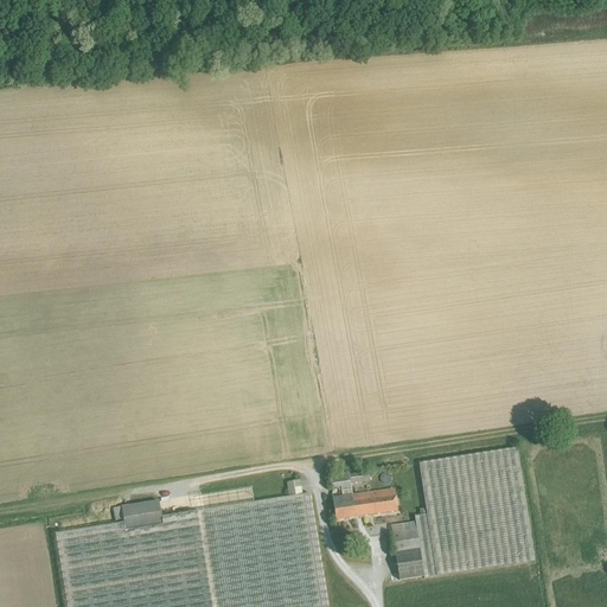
[(535,562),(517,449),(419,464),(427,515),(415,517),(415,523),(402,525),(403,532),(393,535),(400,581),(423,577),(423,579),(535,562)]
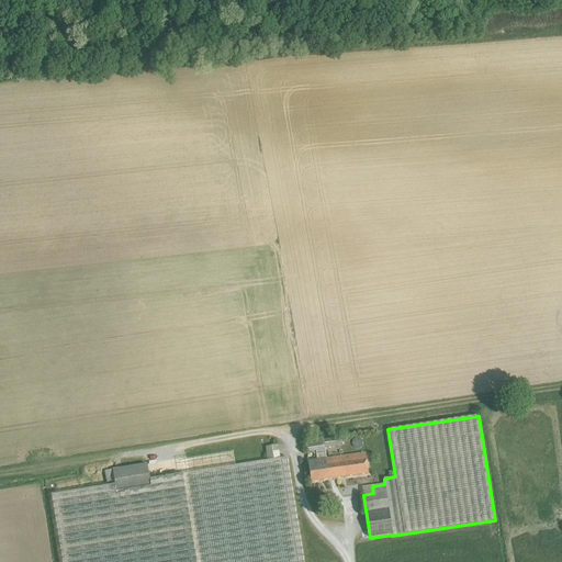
[(323,438),(305,440),(307,452),(324,450),(324,448),(341,446),(340,437),(323,439),(323,438)]
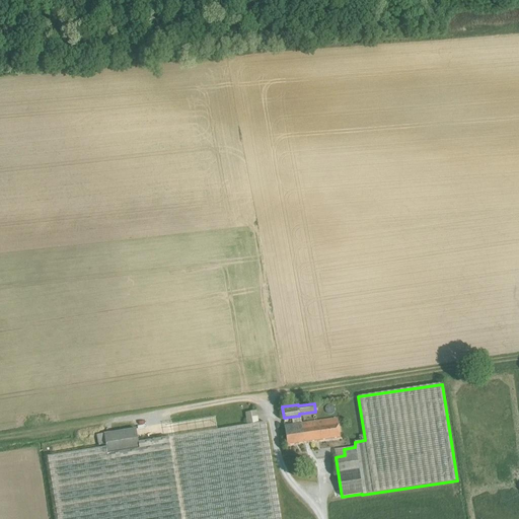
[(105,447),(48,456),(58,518),(280,518),(265,423),(217,430),(215,417),(166,425),(168,437),(138,442),(139,445),(105,450),(105,447)]
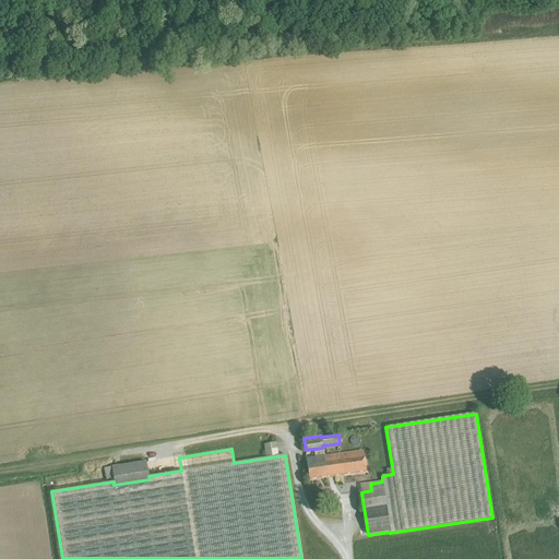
[(324,456),(328,477),(366,472),(364,451),(324,456)]
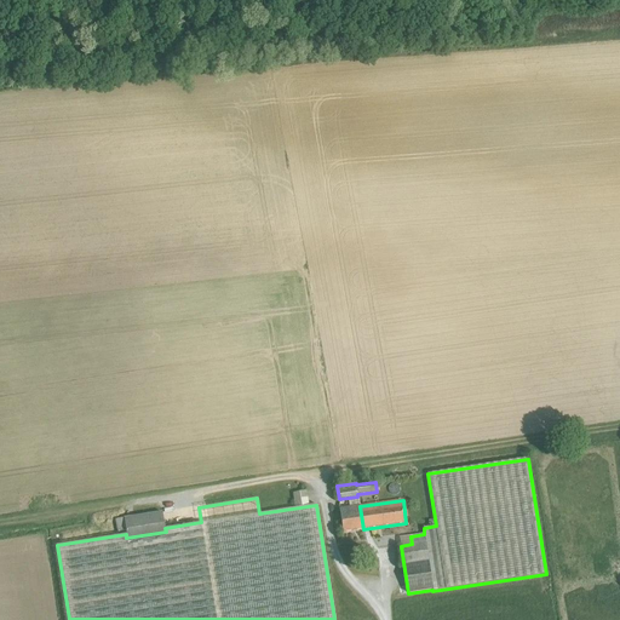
[(344,532),(363,529),(360,506),(340,510),(344,532)]
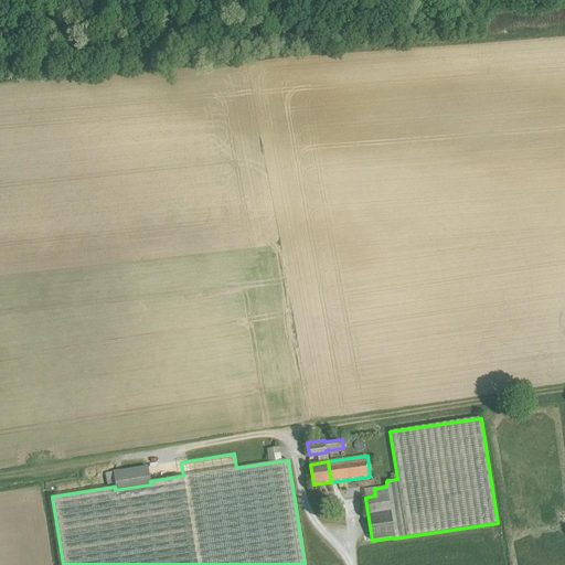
[(115,487),(115,490),(151,484),(150,481),(149,470),(148,467),(106,473),(108,484),(115,483),(115,487)]
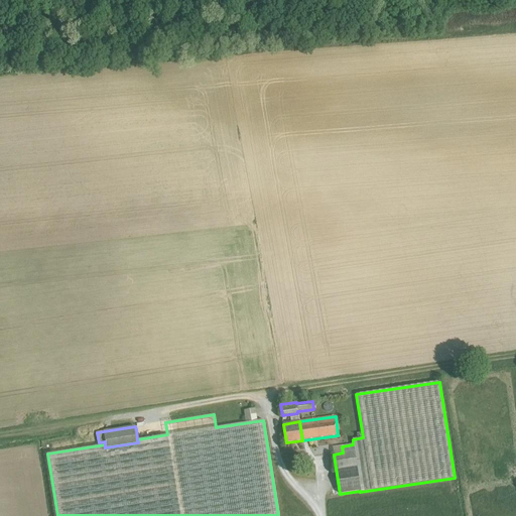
All buildings are outlined.
